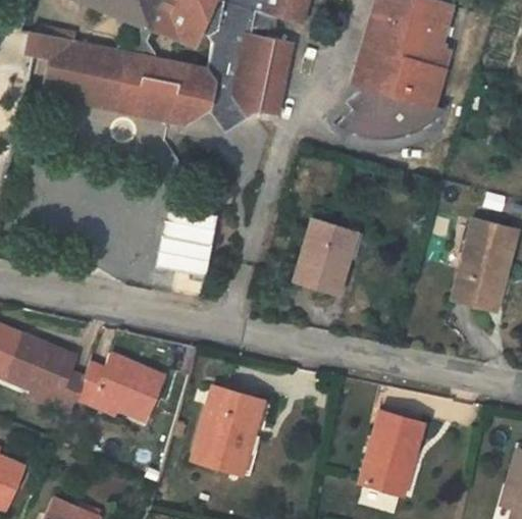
[(30,0),(17,29),(27,31),(23,49),(34,51),(50,55),(41,93),(189,124),(214,109),(227,131),(251,113),(277,116),(295,42),(255,33),(259,10),(305,21),(311,0),(30,0)]
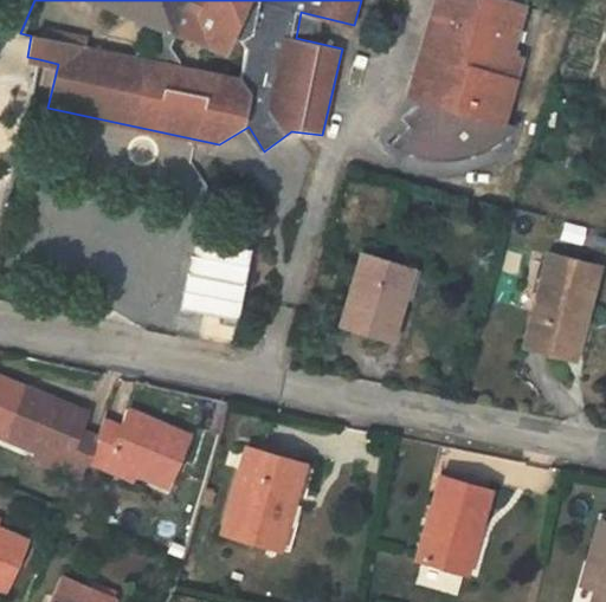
[(433,0),(413,71),(425,75),(418,97),(399,115),(407,122),(388,142),(397,147),(406,151),(418,155),(433,157),(445,157),(452,157),(463,155),(475,151),(481,149),(487,147),(491,144),(498,140),(509,131),(516,124),(501,120),(515,73),(504,71),(509,51),(524,2),(516,0),(433,0)]
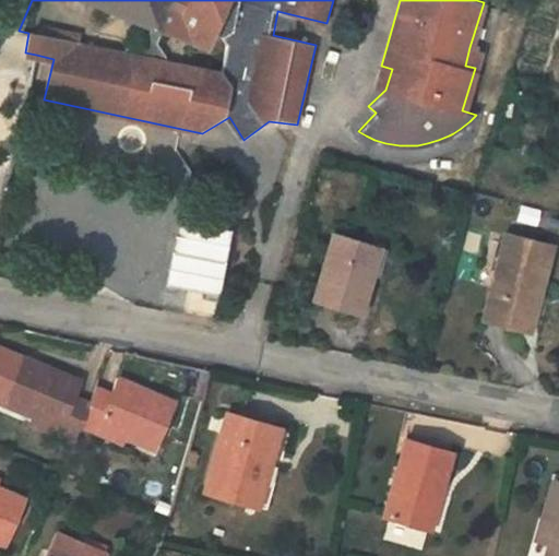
[(479,50),(470,47),(465,66),(475,68),(479,50)]
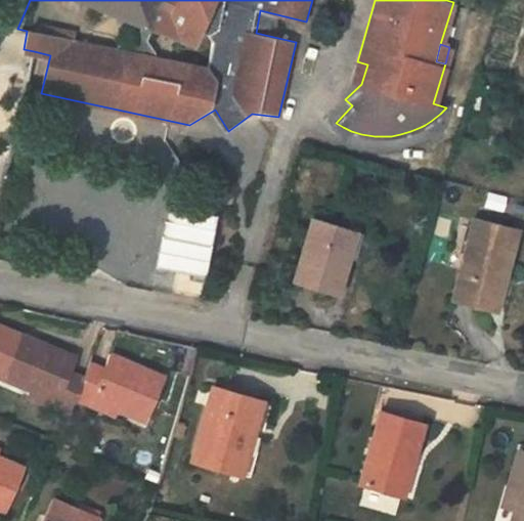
[(352,81),(361,84),(367,64),(357,61),(352,81)]
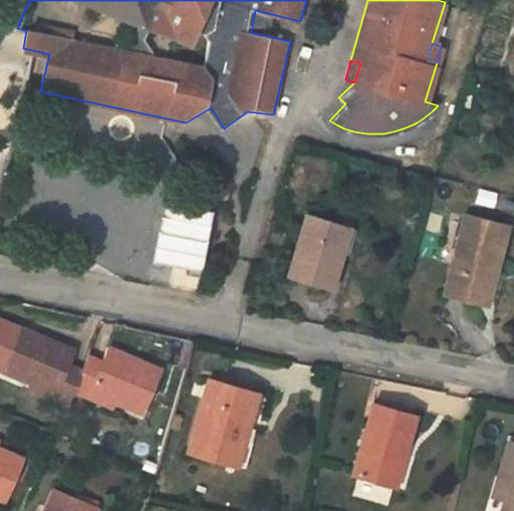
[(214,210),(166,198),(152,259),(204,267),(214,210)]
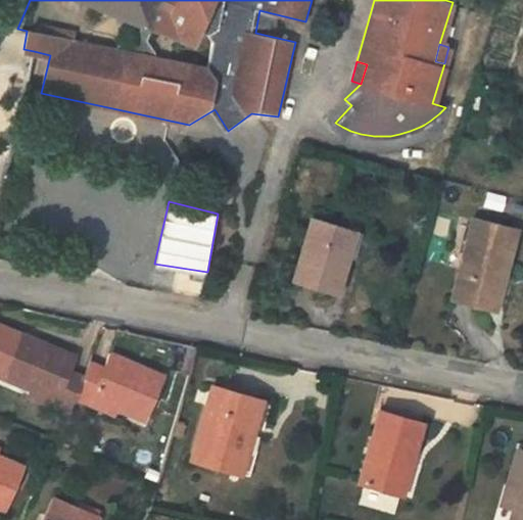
[(311,217),(293,278),(338,290),(355,230),(311,217)]
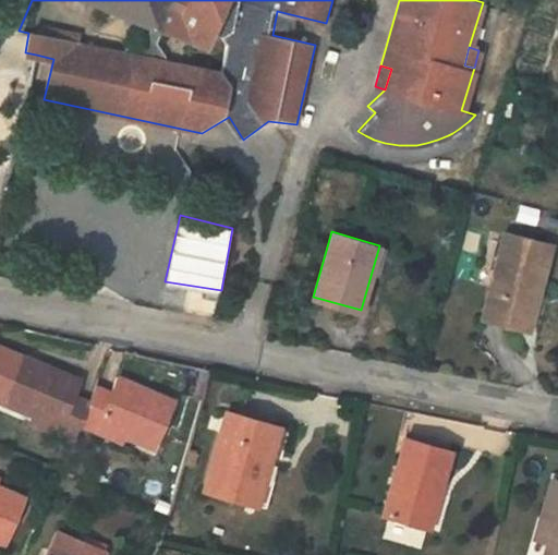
[(504,231),(482,316),(520,326),(531,286),(540,287),(550,243),(504,231)]
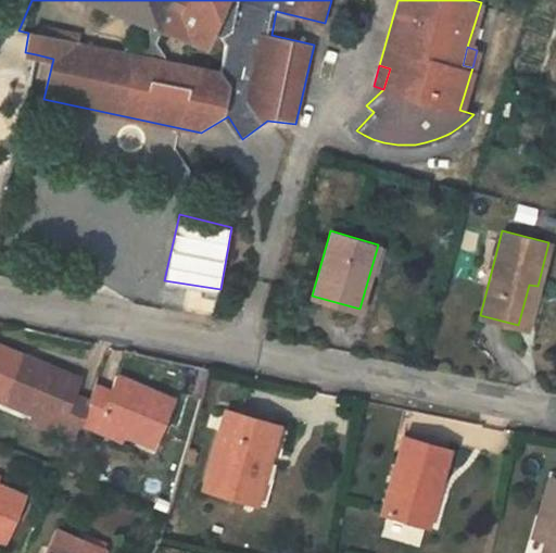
[(529,285),(518,325),(527,327),(538,286),(529,285)]
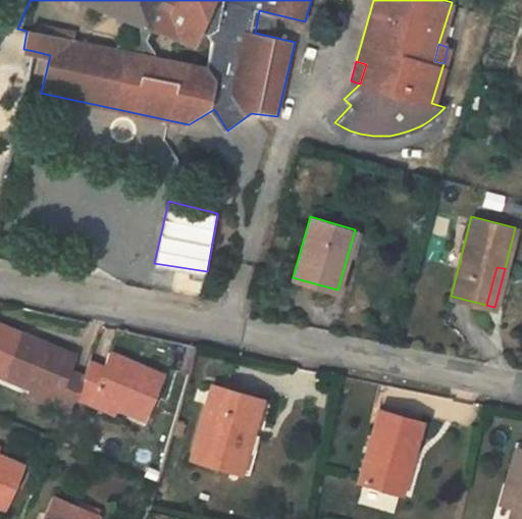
[(73,395),(79,381),(65,376),(68,369),(74,353),(22,331),(4,376),(32,387),(56,397),(53,404),(67,409),(73,395)]
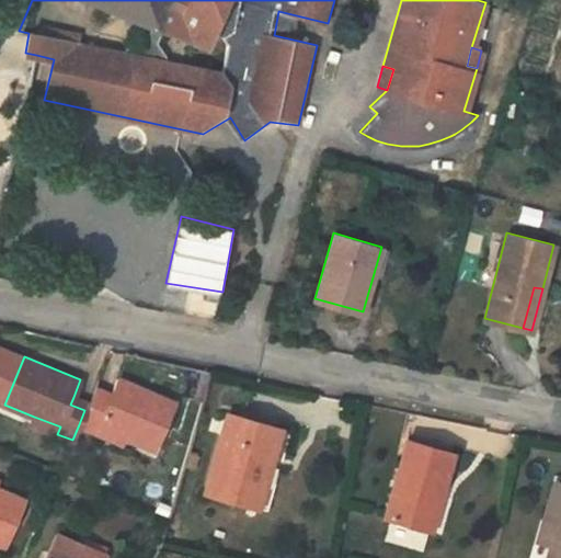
[(88,401),(84,410),(79,424),(98,431),(100,425),(125,436),(155,447),(173,399),(119,378),(112,394),(111,400),(91,394),(88,401)]
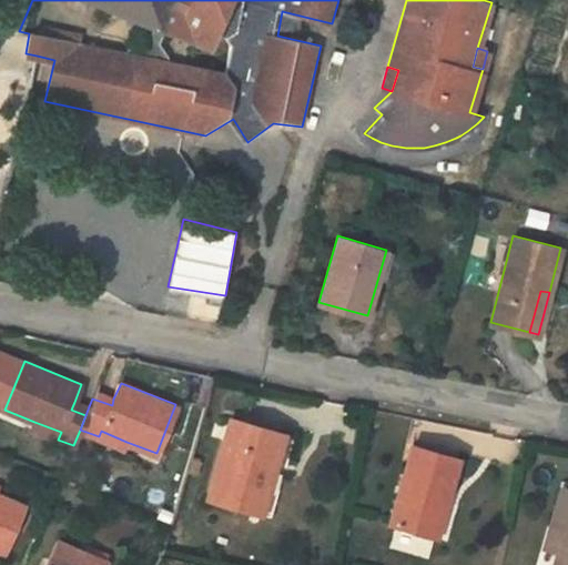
[(95,391),(92,399),(112,405),(113,399),(95,391)]
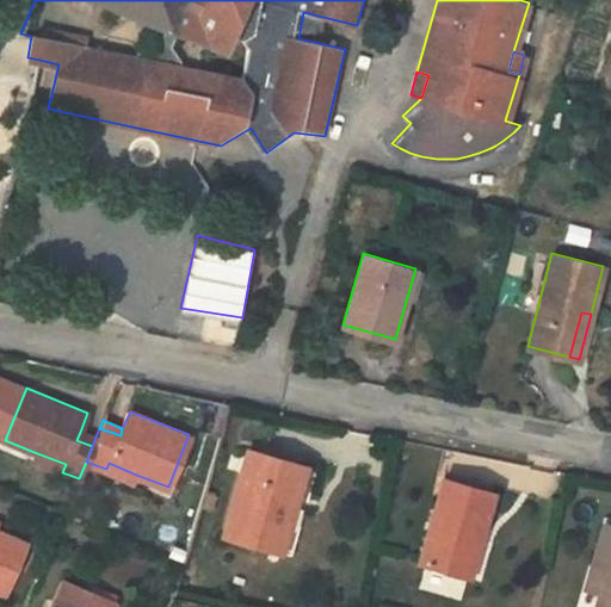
[(76,440),(92,446),(96,437),(80,432),(76,440)]
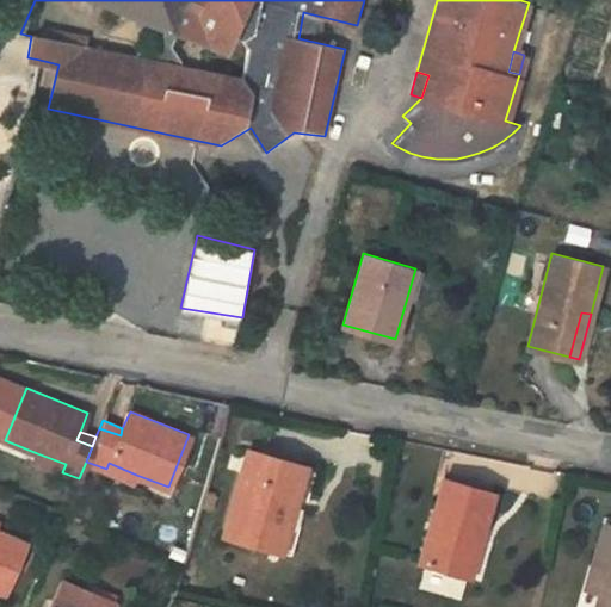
[(294,509),(306,466),(247,450),(223,534),(272,547),(284,507),(294,509)]
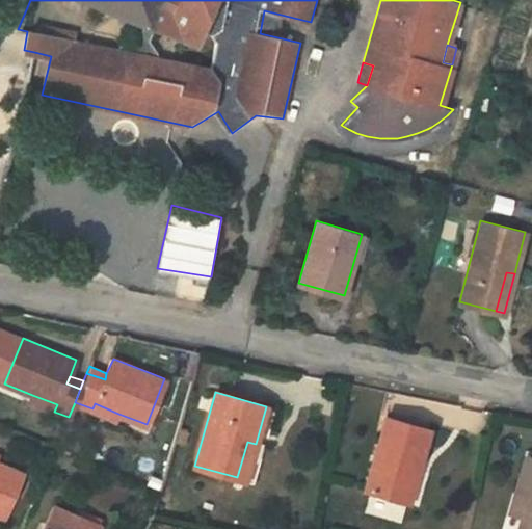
[(30,401),(54,412),(57,404),(32,395),(30,401)]
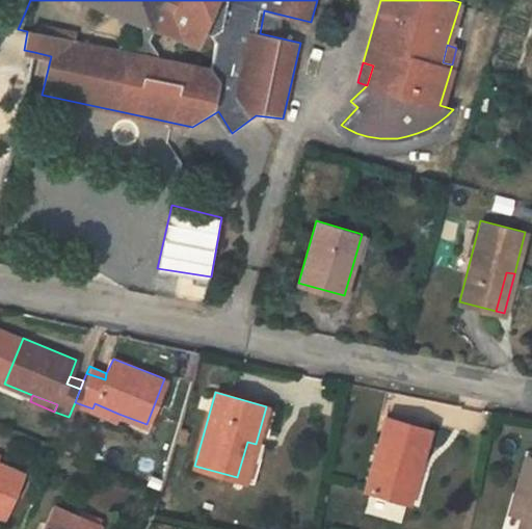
[(95,403),(92,408),(116,419),(118,414),(95,403)]
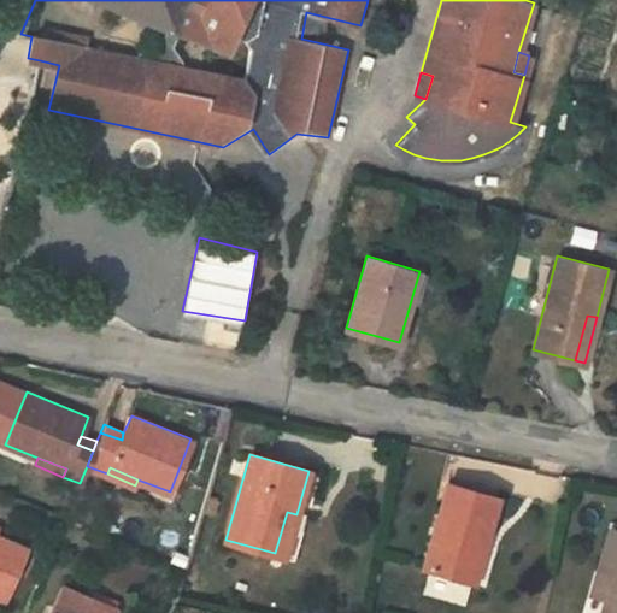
[(423,566),(465,577),(477,536),(487,538),(499,496),(446,483),(423,566)]
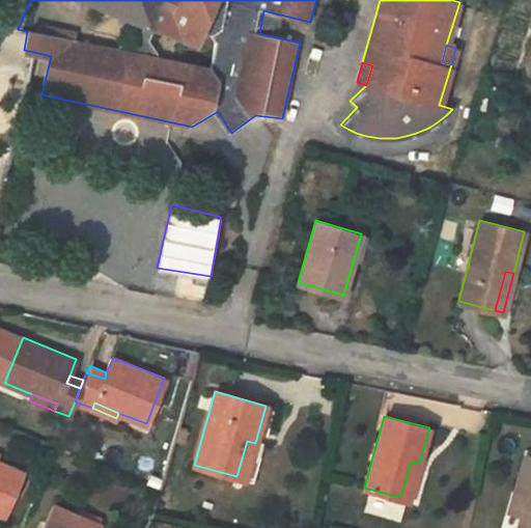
[(190,431),(179,427),(176,439),(188,441),(190,431)]
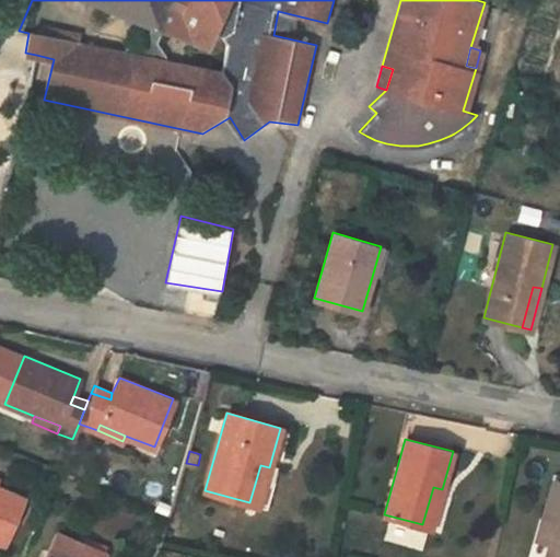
[(260,465),(249,502),(258,505),(269,467),(260,465)]
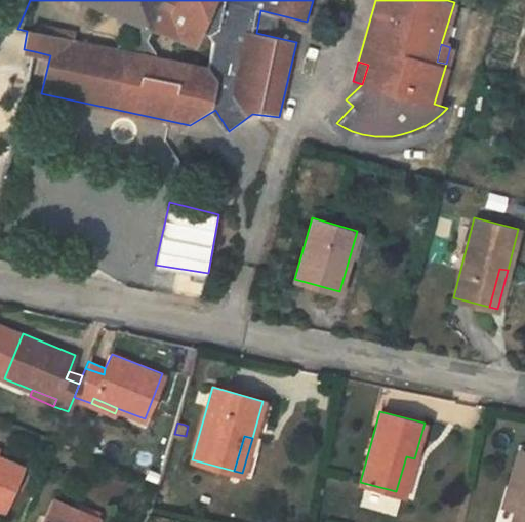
[(524,521),(524,451),(519,449),(502,504),(516,508),(511,521),(524,521)]
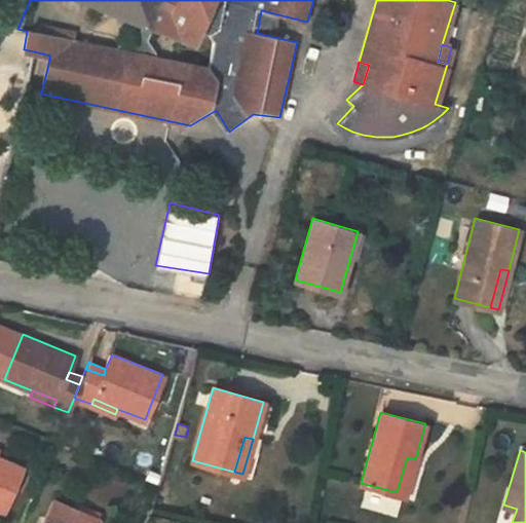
[(0,509),(4,511),(23,467),(0,456),(0,509)]
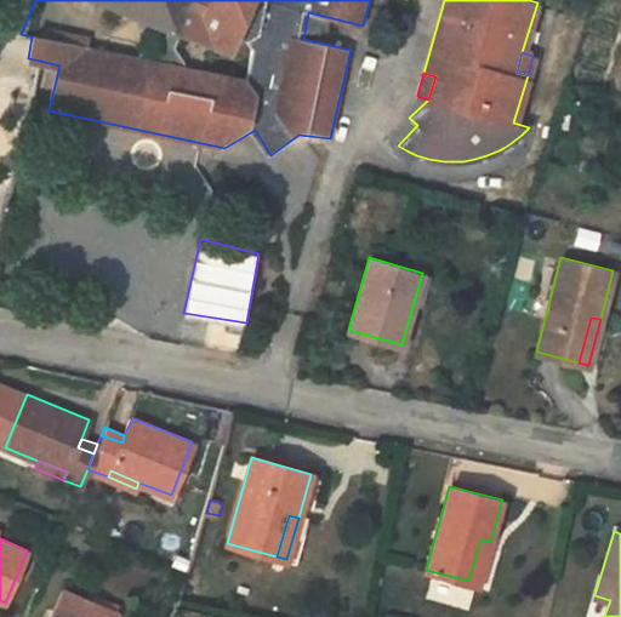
[(468,581),(478,584),(490,542),(480,540),(468,581)]
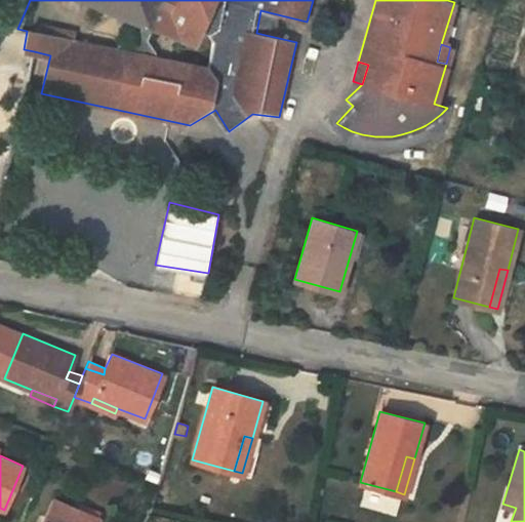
[(96,521),(98,517),(52,498),(42,521),(96,521)]
